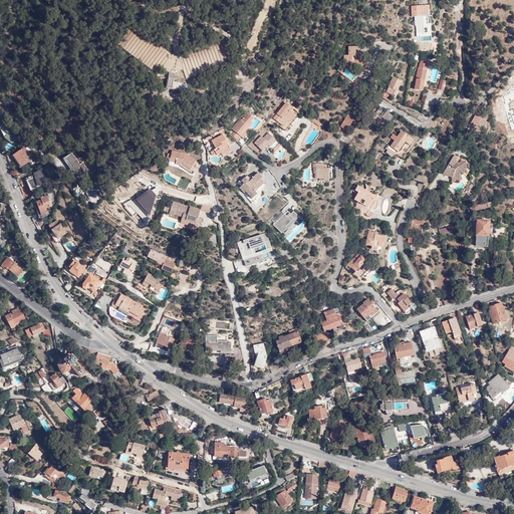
[(429,10),(428,4),(412,6),(412,16),(415,16),(416,29),(427,28),(425,10),(429,10)]
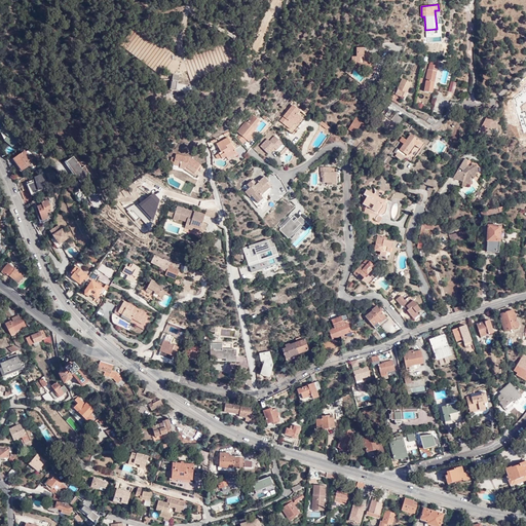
[(160,74),(175,53),(134,27),(120,47),(160,74)]
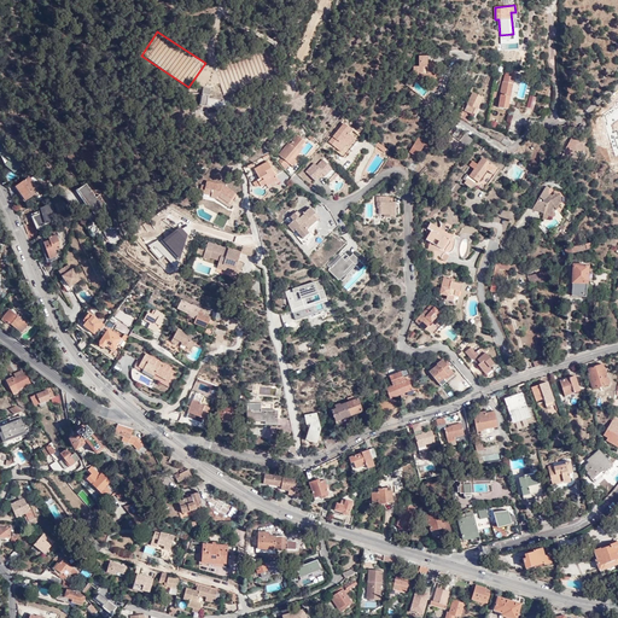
[(216,66),(226,93),(279,75),(270,48),(216,66)]
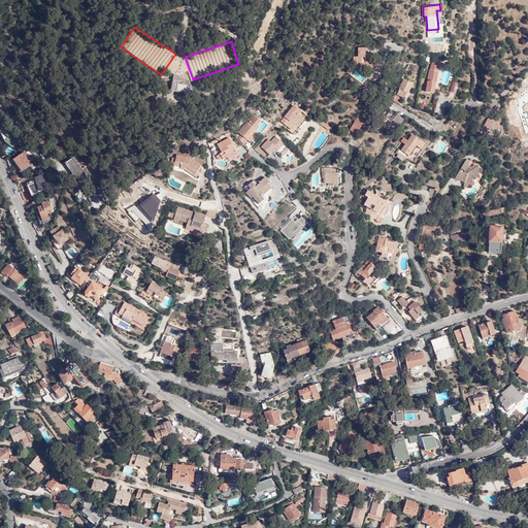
[(355,57),(351,57),(351,66),(359,65),(359,67),(370,66),(370,55),(362,55),(362,47),(355,47),(355,57)]
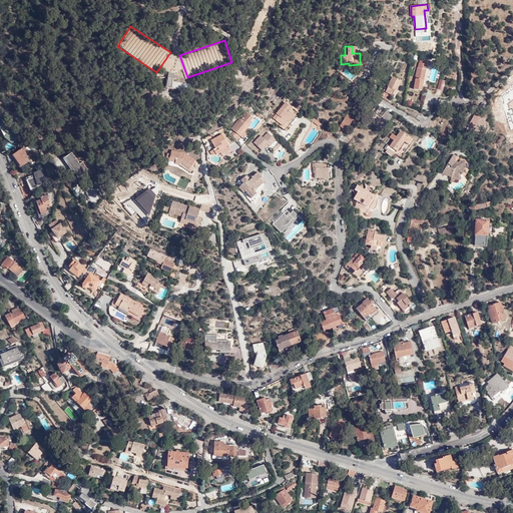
[(426,63),(417,62),(414,78),(415,78),(414,88),(422,89),(425,67),(426,67),(426,63)]
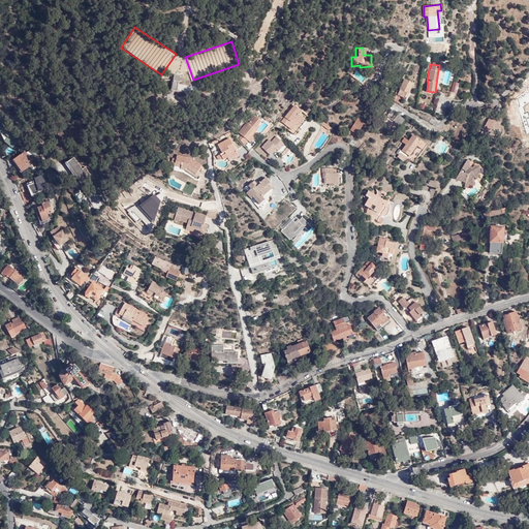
[(413,82),(405,78),(400,89),(397,88),(395,93),(404,97),(407,91),(409,91),(413,82)]
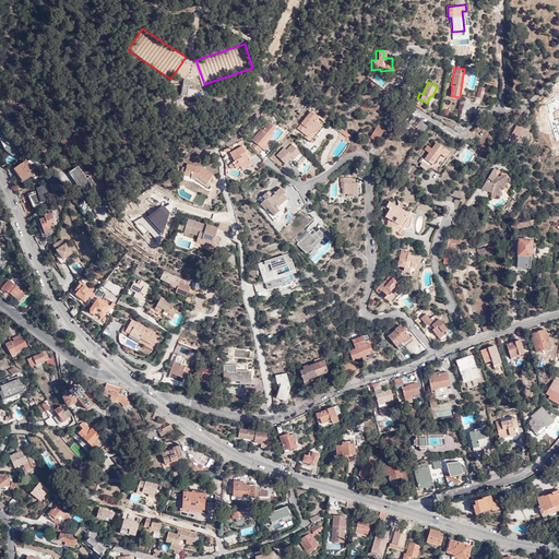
[(483,99),(485,88),(478,86),(476,98),(483,99)]
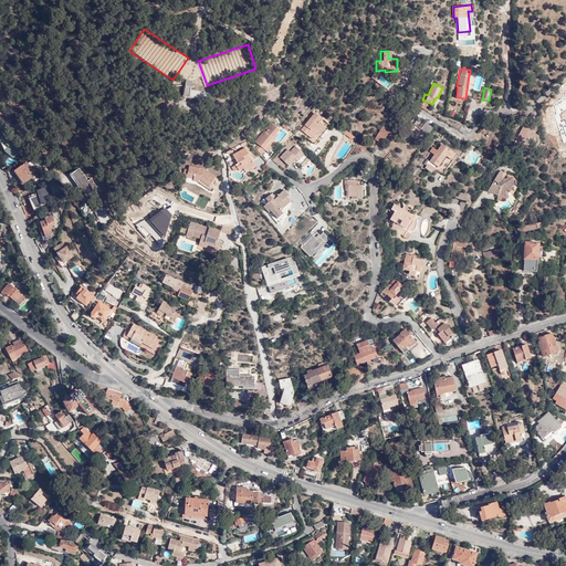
[(315,145),(331,125),(315,113),(302,129),(307,134),(305,137),(315,145)]
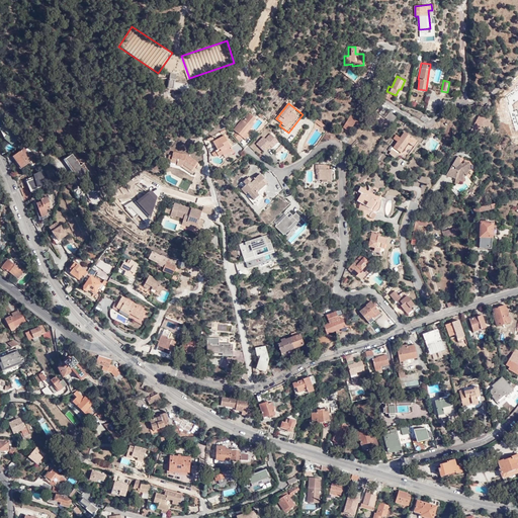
[(386,117),(393,122),(398,116),(391,111),(386,117)]
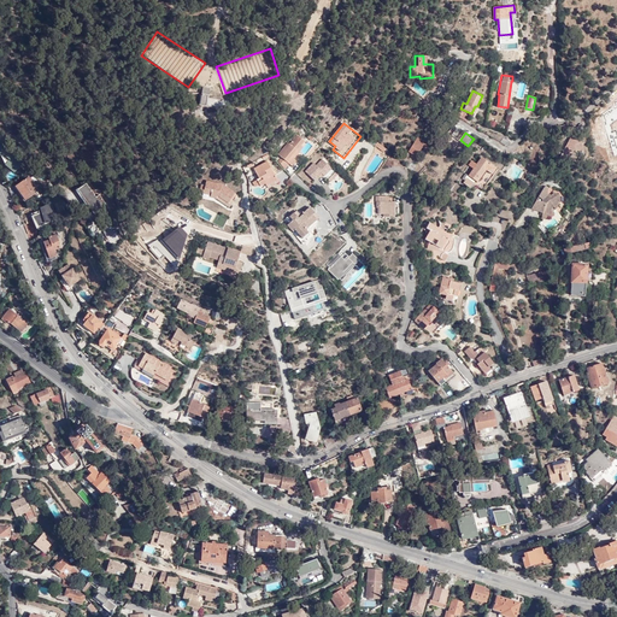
[(300,145),(305,141),(298,134),(289,144),(288,142),(278,153),(282,157),(278,160),(285,169),(289,163),(292,165),(295,160),(294,158),(291,157),(300,145)]
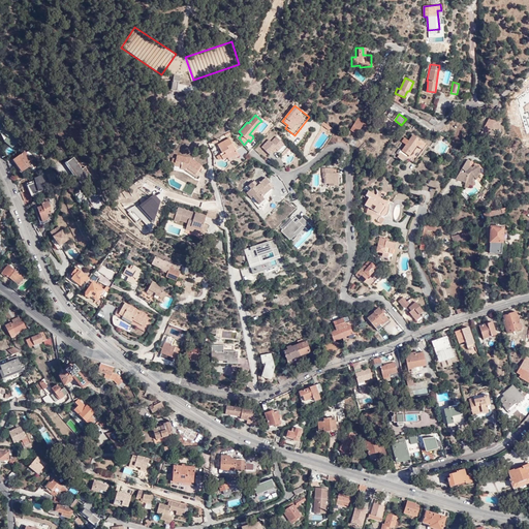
[(370,122),(360,116),(351,129),(358,134),(362,128),(365,130),(370,122)]
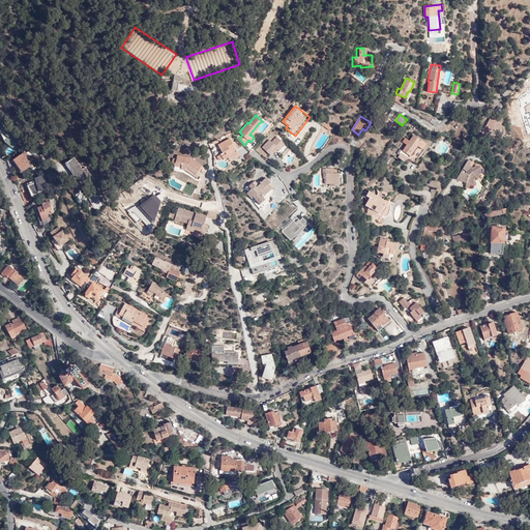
[(484,128),(490,131),(496,120),(491,118),(484,128)]
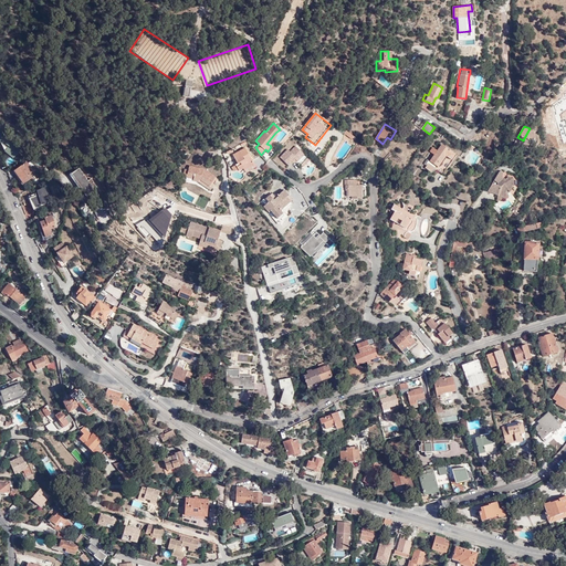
[(278,135),(275,133),(266,144),(270,145),(278,135)]
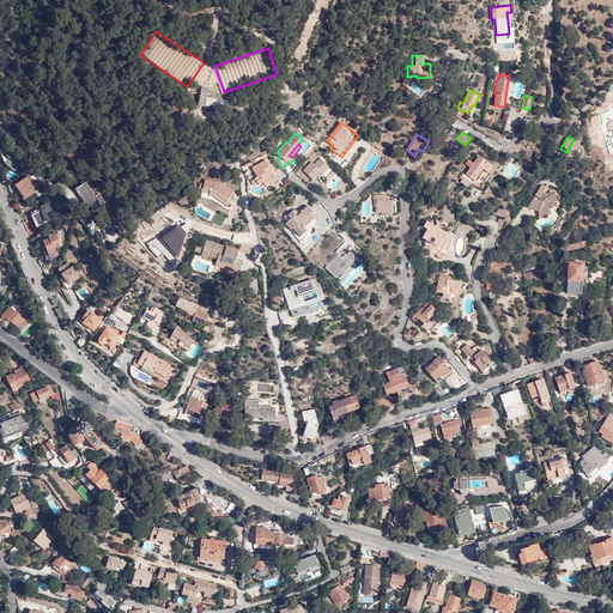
[(467,174),(473,180),(475,181),(485,168),(491,173),(495,167),(479,157),(475,163),(471,161),(467,164),(472,168),(467,174)]
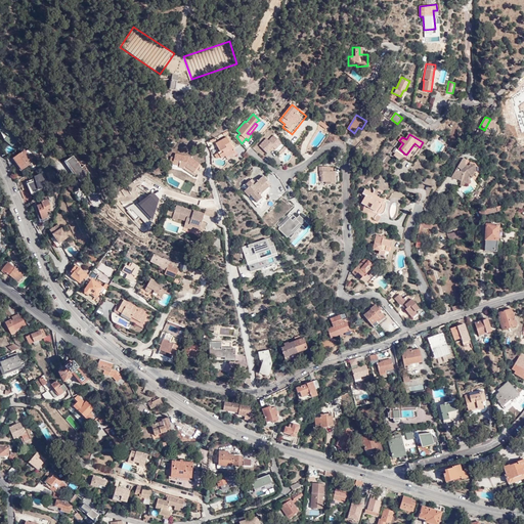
[(274,135),(269,141),(267,139),(260,146),(268,155),(271,151),(274,148),(275,149),(276,150),(284,143),(274,135)]
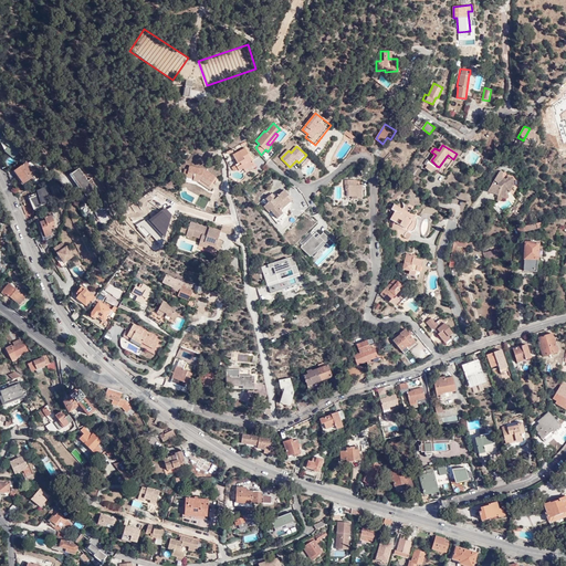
[(233,155),(238,164),(236,165),(238,169),(239,170),(243,168),(245,173),(257,167),(245,147),(233,155)]
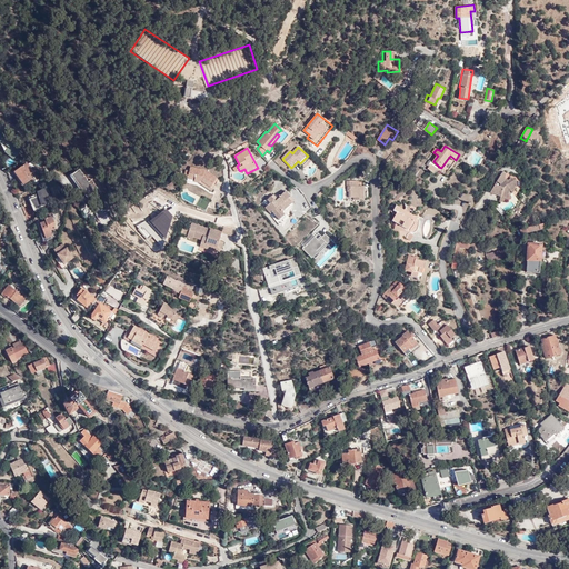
[(496,158),(501,160),(507,150),(501,148),(496,158)]
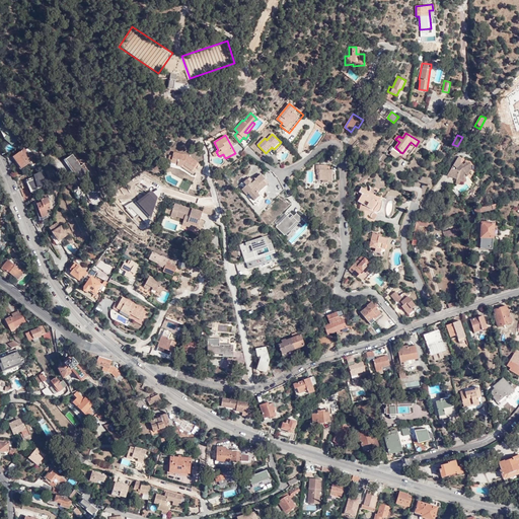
[(285,147),(281,142),(274,149),(279,154),(285,147)]
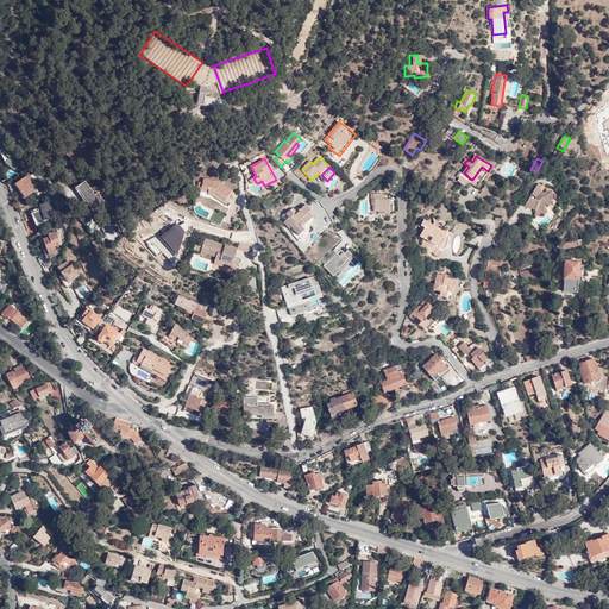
[(465,186),(470,179),(464,173),(460,171),(458,175),(460,177),(458,181),(465,186)]
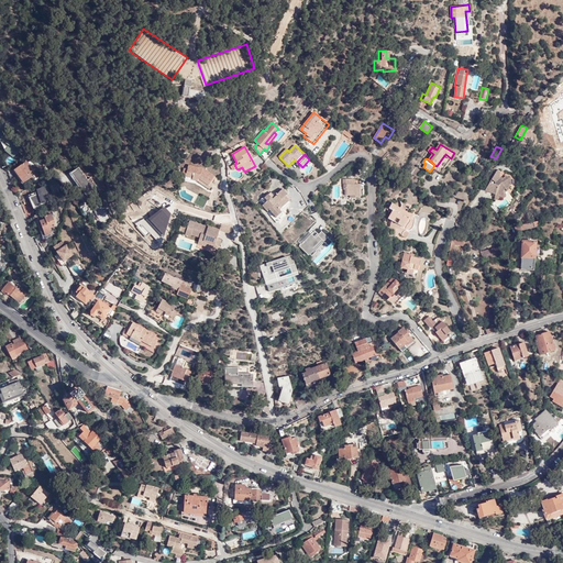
[(26,161),(9,174),(11,178),(17,175),(22,184),(32,176),(30,173),(33,170),(26,161)]
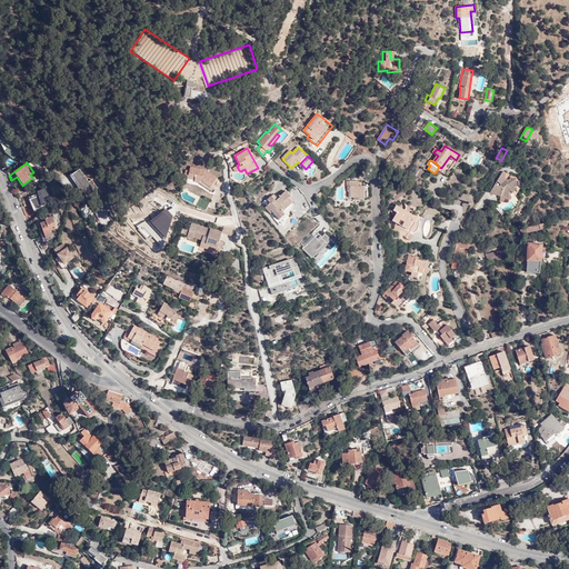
[(216,179),(217,178),(211,173),(205,169),(190,167),(190,169),(188,169),(193,172),(206,177),(216,179)]
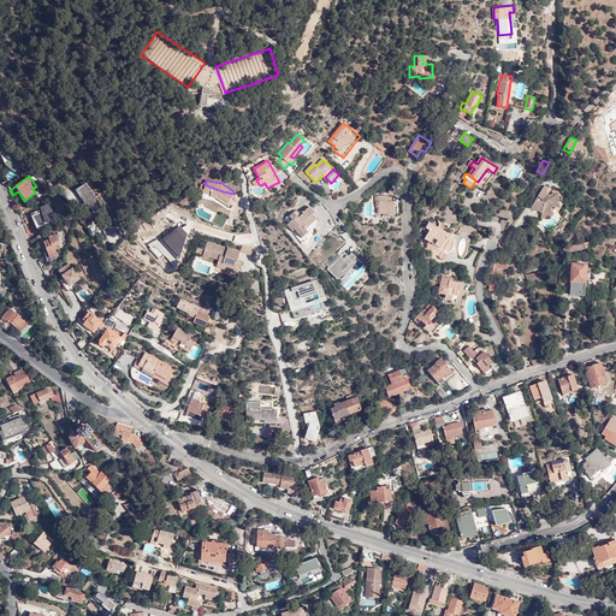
[(77,189),(90,207),(93,206),(100,215),(110,208),(99,194),(96,196),(86,182),(77,189)]
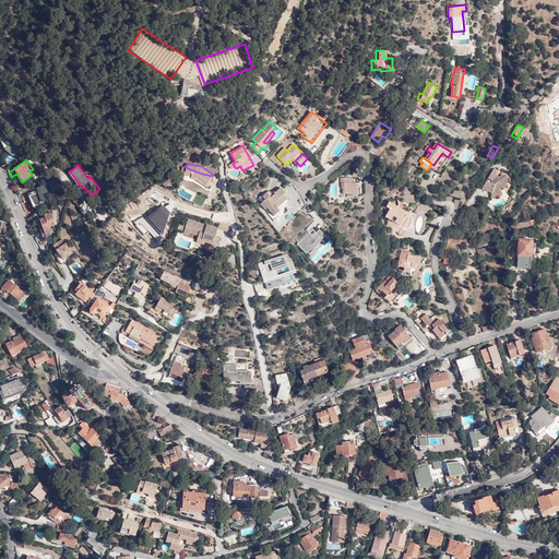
[(210,179),(212,176),(202,174),(190,169),(185,166),(183,166),(182,173),(192,175),(191,178),(197,179),(199,176),(207,183),(210,179)]
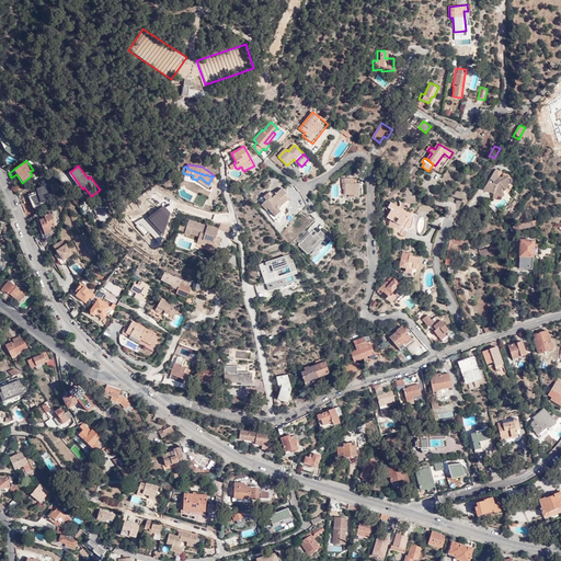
[(493,191),(493,195),(503,191),(502,186),(503,185),(506,187),(508,182),(508,180),(508,173),(505,173),(503,172),(500,176),(497,176),(497,167),(496,167),(494,167),(490,176),(493,180),(491,181),(488,180),(483,187),(493,191)]
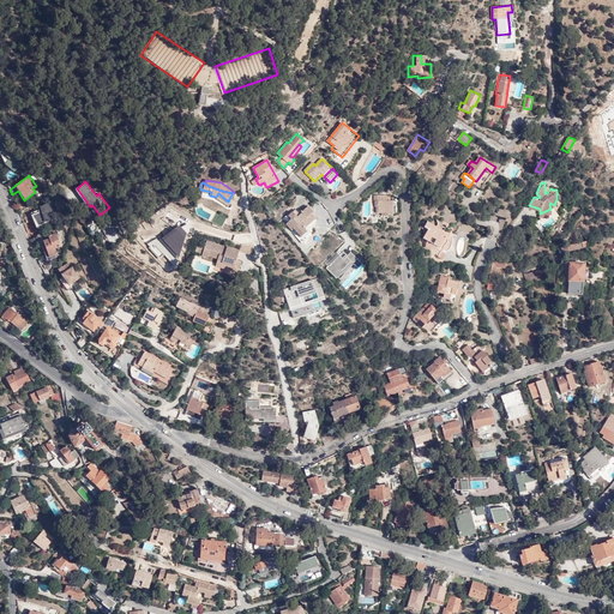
[(233,199),(230,197),(228,202),(218,193),(216,197),(228,205),(233,199)]
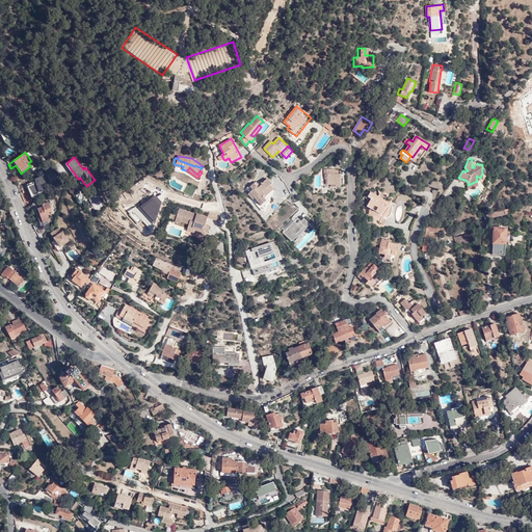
[(326,184),(330,184),(337,185),(337,179),(338,179),(338,175),(341,175),(341,169),(333,169),(324,169),(324,175),(325,175),(325,179),(327,179),(326,184)]
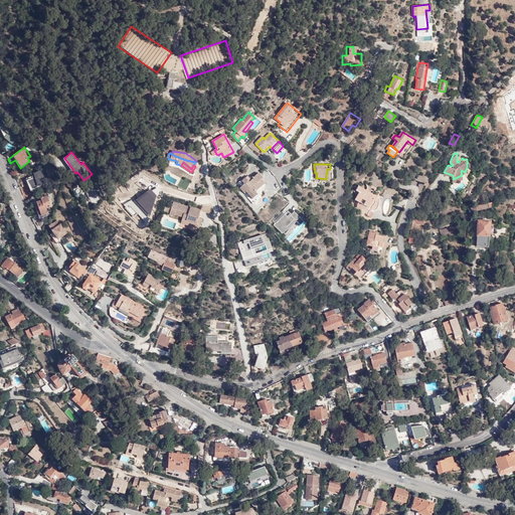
[(330,169),(327,169),(327,173),(326,173),(326,179),(320,178),(320,181),(330,181),(330,169)]
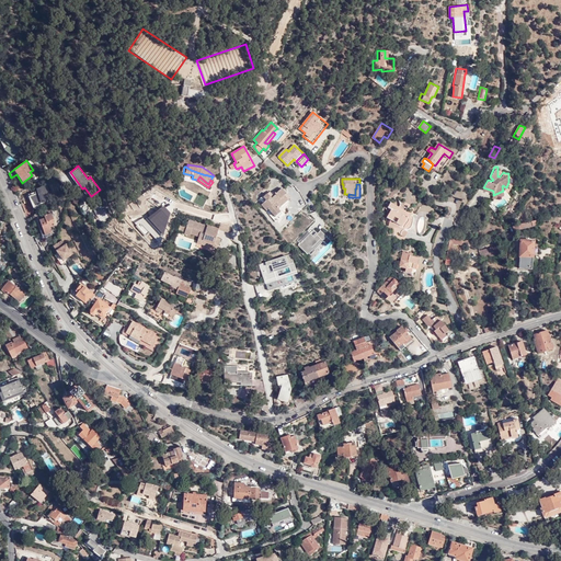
[(290,196),(283,189),(275,196),(271,192),(260,203),(275,217),(282,209),(281,208),(290,196)]
